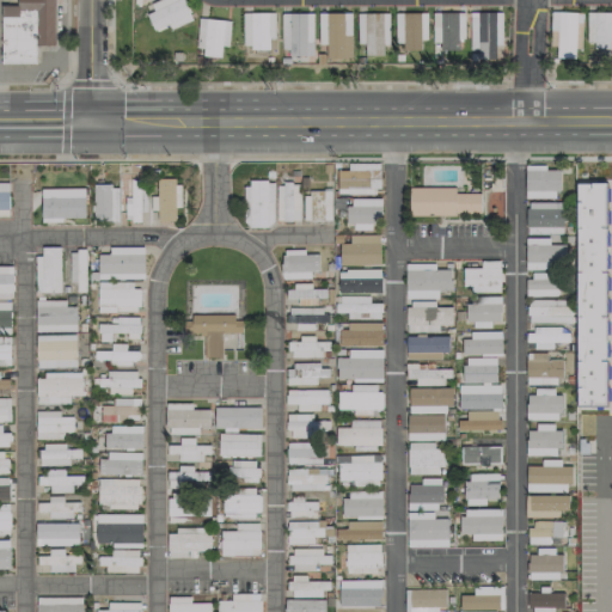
[(1,63),(36,65),(36,47),(55,47),(55,0),(17,0),(17,6),(2,6),(1,63)]
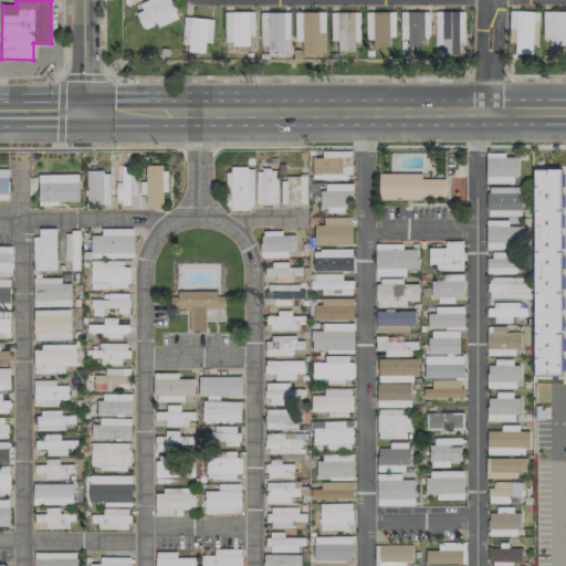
[(178,18),(169,0),(147,0),(139,3),(143,10),(136,13),(143,29),(156,23),(158,28),(178,18)]
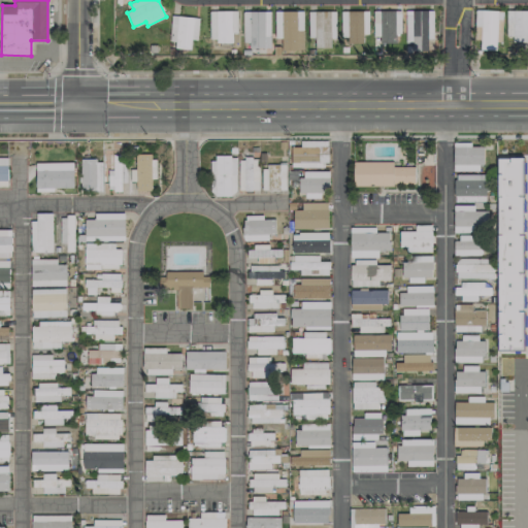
[(401,34),(401,10),(373,11),(373,41),(396,41),(396,34),(401,34)]
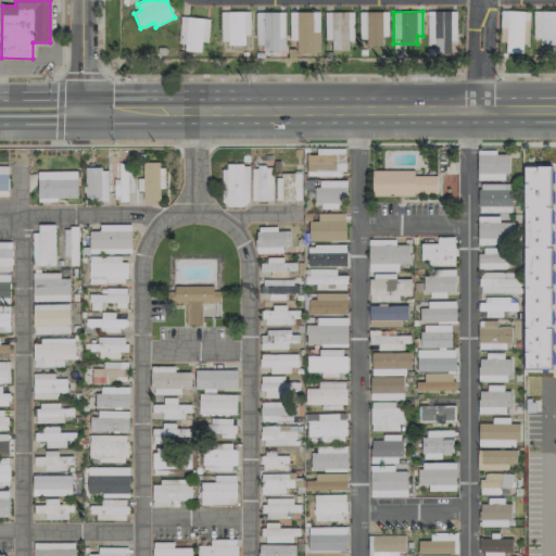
[(456,11),(428,12),(428,45),(433,45),(433,57),(457,55),(456,11)]
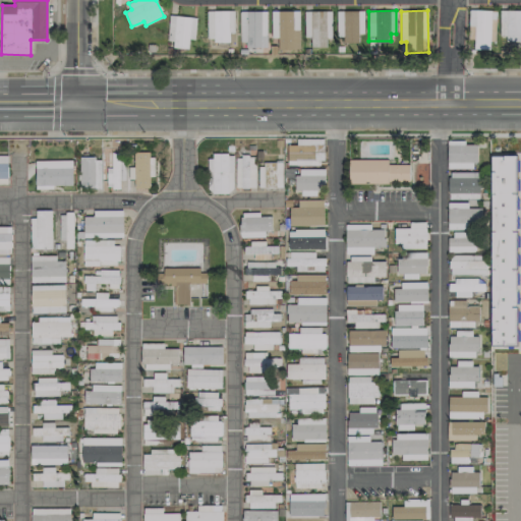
[(490,11),(469,10),(468,30),(475,30),(474,49),(489,50),(490,11)]
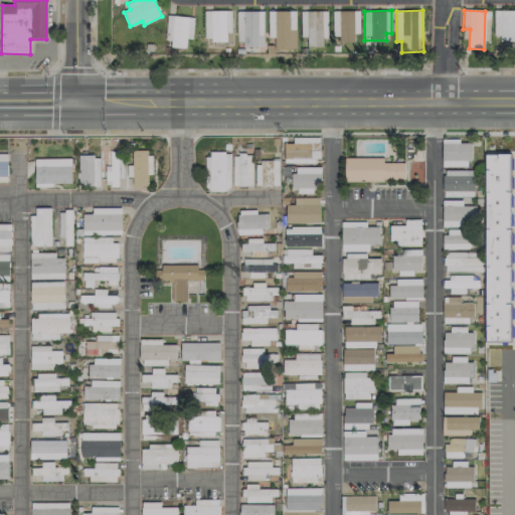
[(204,11),(204,41),(226,41),(226,33),(231,33),(231,11),(204,11)]
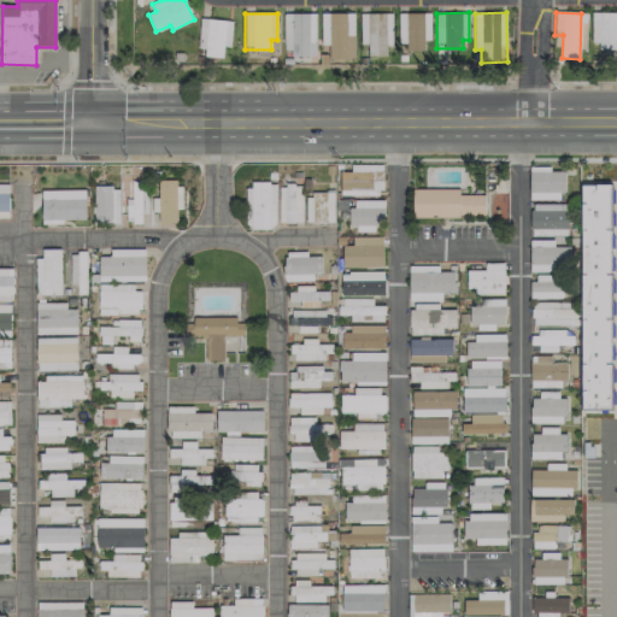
[(360,45),(369,45),(368,56),(387,57),(387,46),(393,46),(393,15),(362,13),(360,45)]
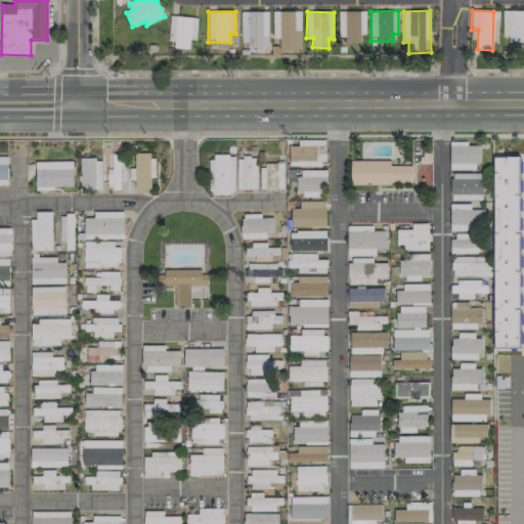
[(360,43),(360,34),(366,34),(365,11),(340,11),(341,43),(360,43)]
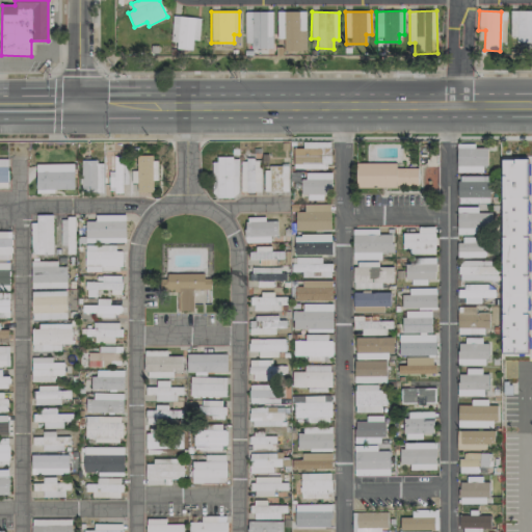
[(531,11),(511,11),(510,36),(517,36),(516,43),(531,43),(531,11)]
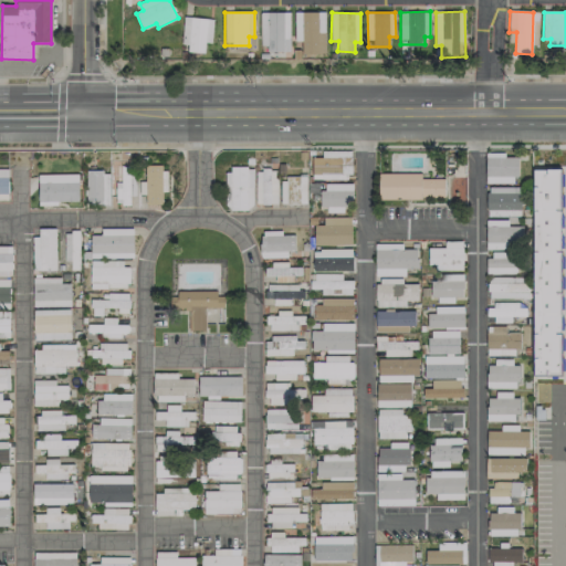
[(290,13),(260,13),(260,45),(268,45),(268,56),(290,56),(290,13)]
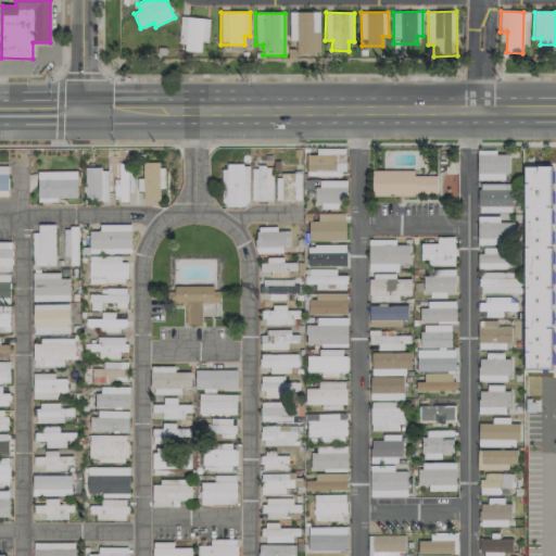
[(209,19),(181,17),(180,51),(201,51),(201,42),(209,42),(209,19)]
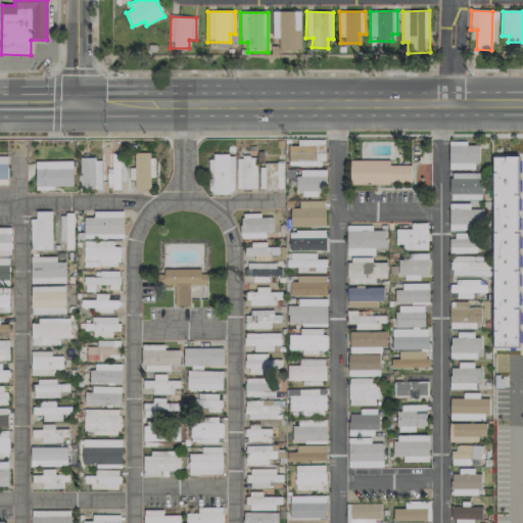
[(289,146),(288,165),(322,167),(323,140),(307,139),(307,140),(297,140),(297,146),(289,146)]
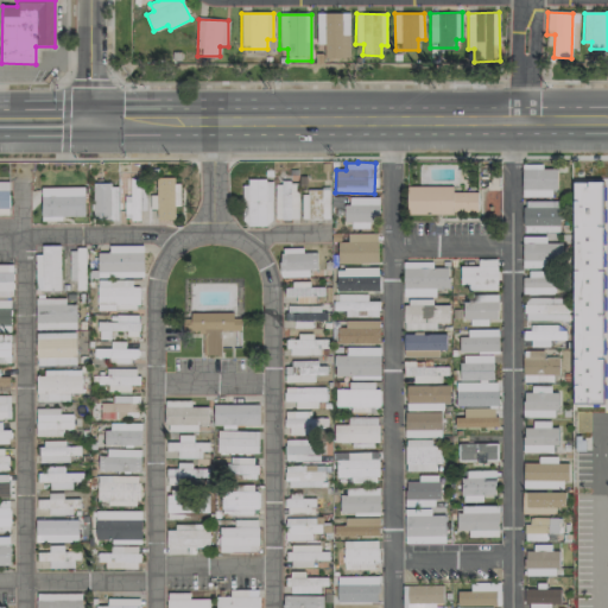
[(555,197),(555,169),(543,169),(543,164),(523,165),(523,197),(555,197)]
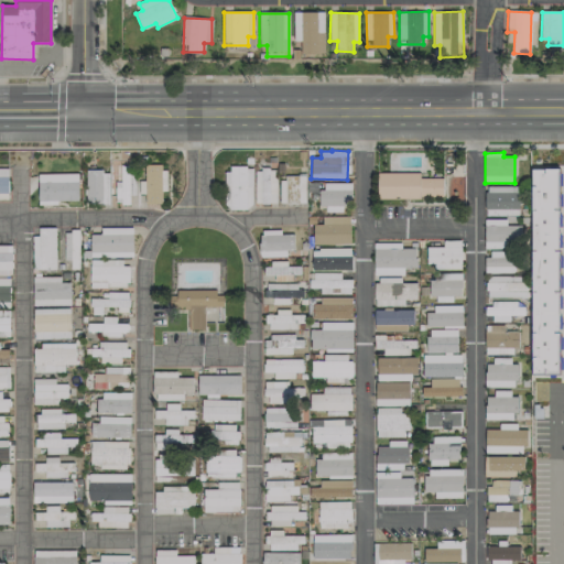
[(165,164),(145,165),(145,182),(139,182),(139,194),(145,194),(145,205),(162,204),(162,192),(165,192),(165,164)]
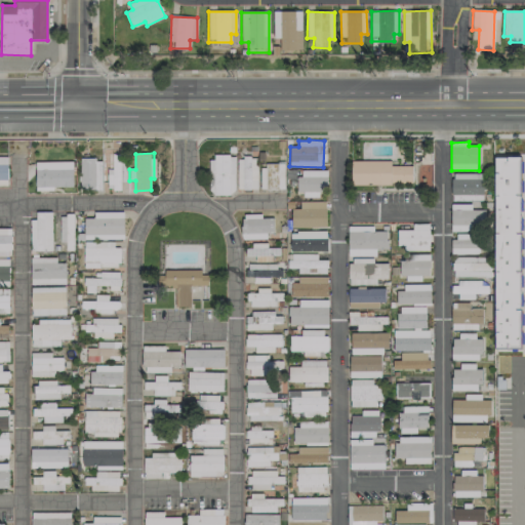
[(107,169),(108,191),(121,190),(121,183),(126,182),(125,154),(113,154),(113,169),(107,169)]
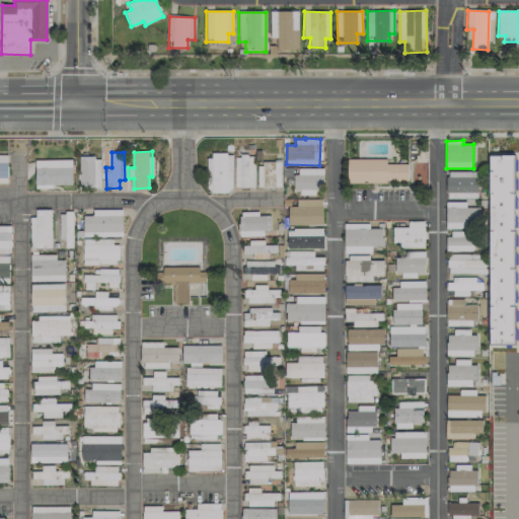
[(231,193),(232,154),(208,153),(207,192),(231,193)]
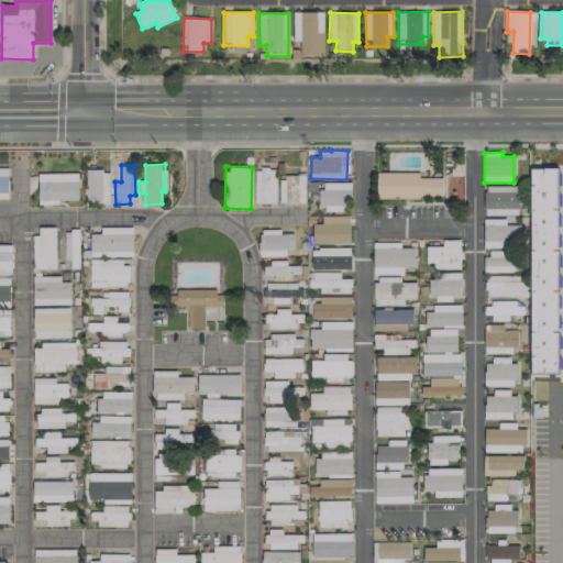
[(9,168),(0,168),(0,199),(8,200),(9,168)]
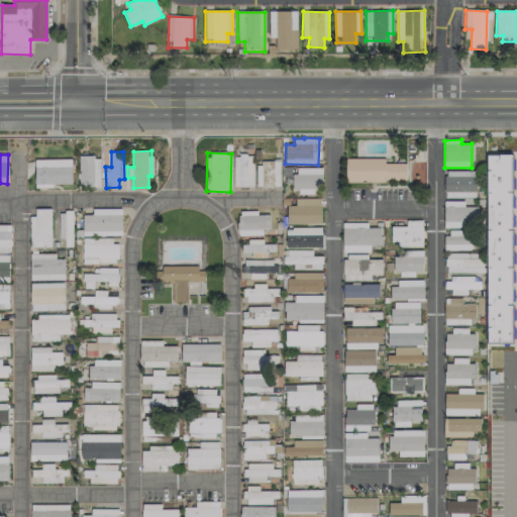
[(234,187),(253,187),(252,154),(233,156),(234,187)]
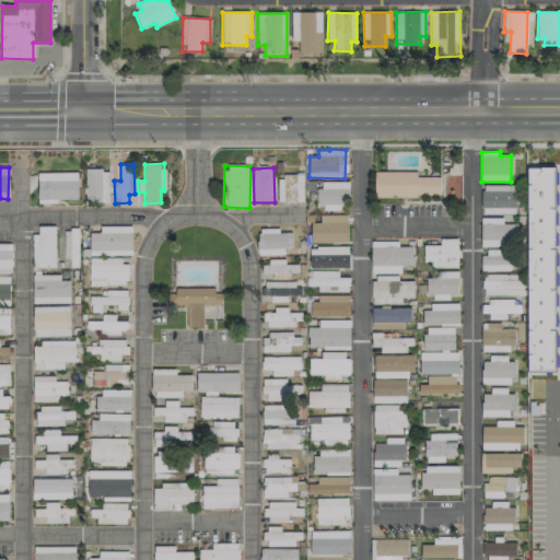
[(528,372),(557,372),(556,167),(527,167),(528,372)]
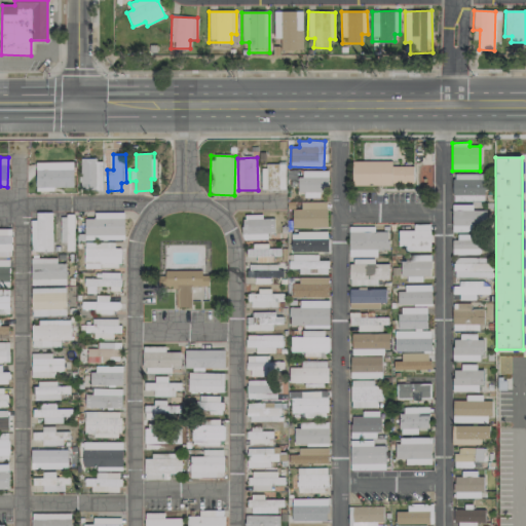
[(73,161),(35,162),(36,191),(53,191),(53,188),(74,187),(73,161)]
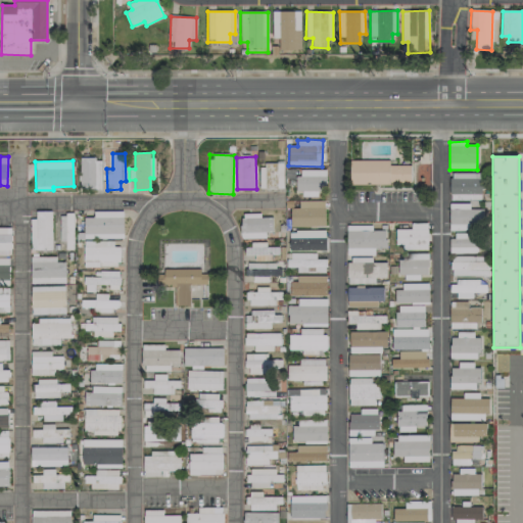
[(389,160),(349,160),(350,185),(412,183),(411,164),(390,165),(389,160)]
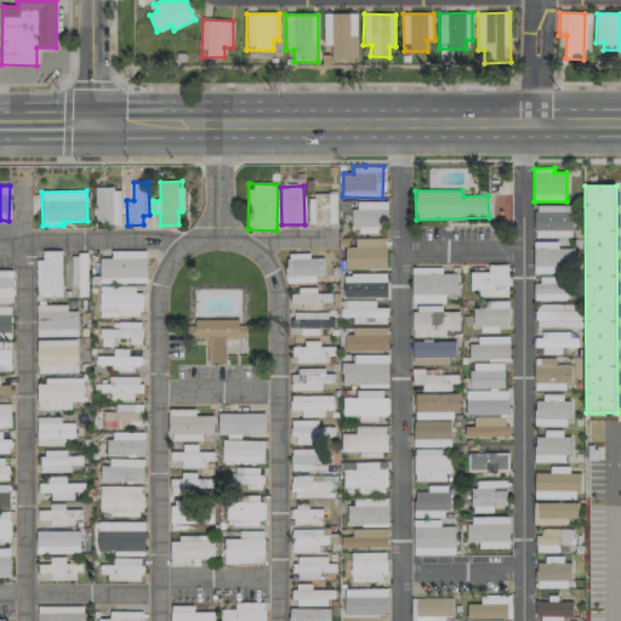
[(336,194),(307,195),(308,224),(337,223),(336,194)]
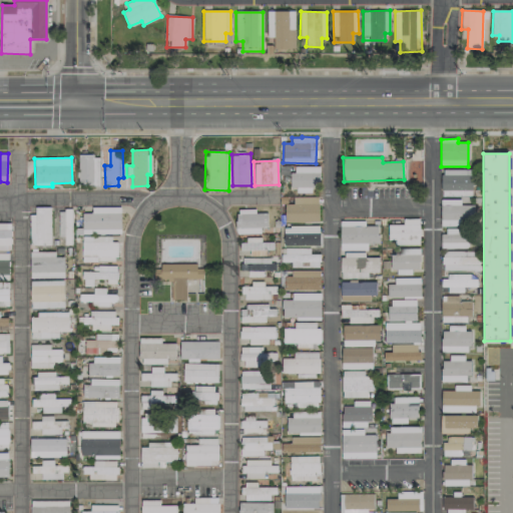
[(319,167),(292,166),(292,190),(319,190),(319,167)]
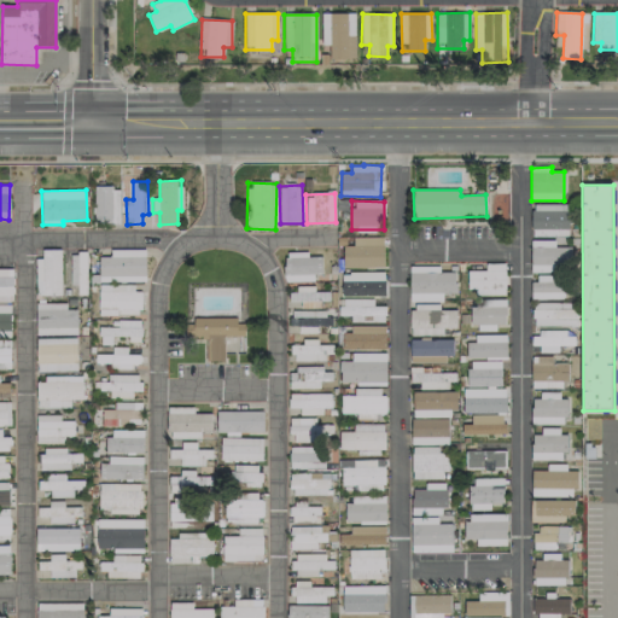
[(532,205),(532,237),(569,237),(569,207),(532,205)]
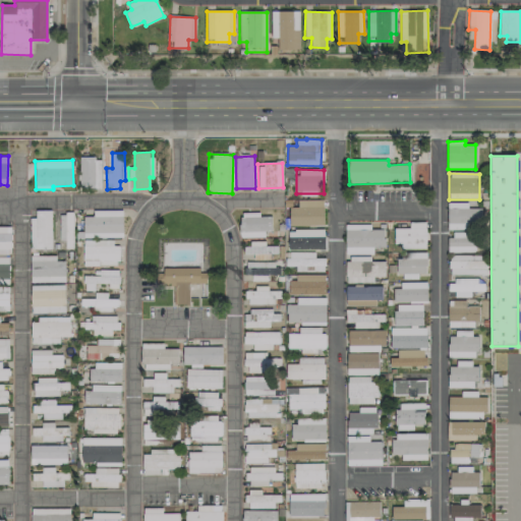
[(323,199),(298,200),(298,208),(289,208),(289,226),(324,225),(323,199)]
